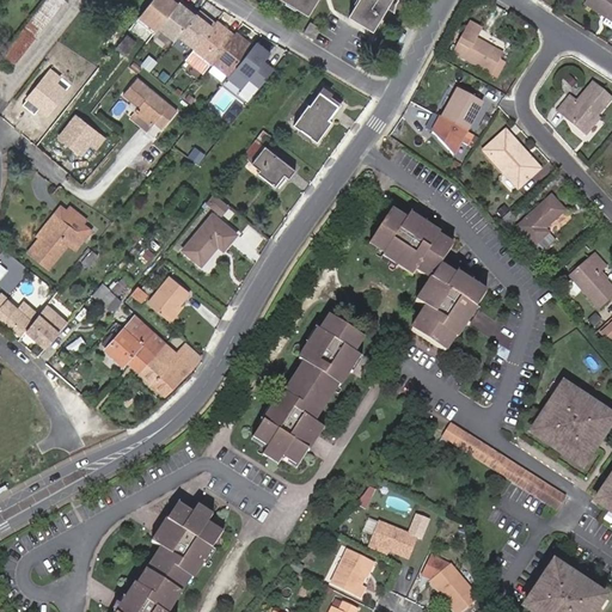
[(43,0),(0,55),(0,66),(7,72),(63,0),(43,0)]
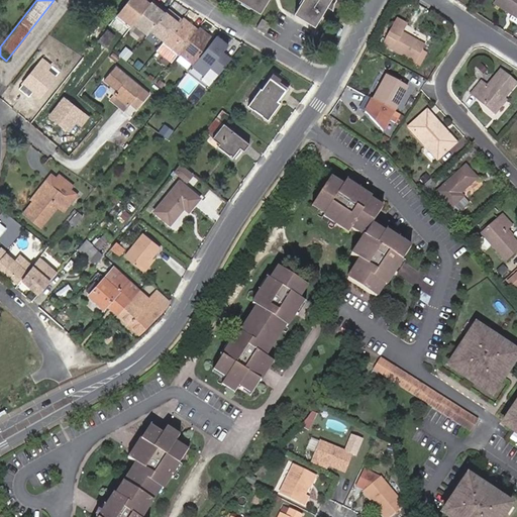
[(237,0),(259,13),(267,0),(237,0)]
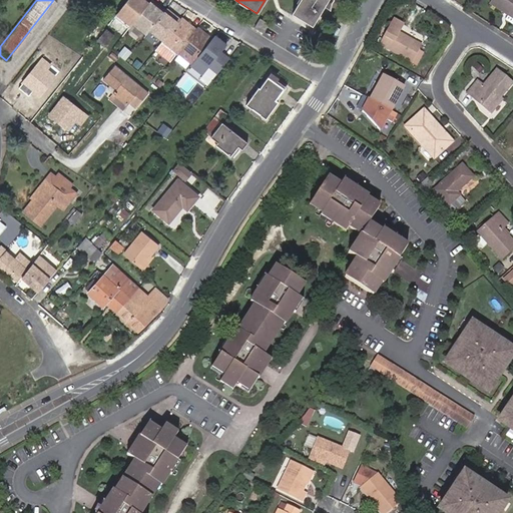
[(300,0),(291,16),(311,28),(322,10),(329,14),(330,7),(333,3),(328,0),(300,0)]
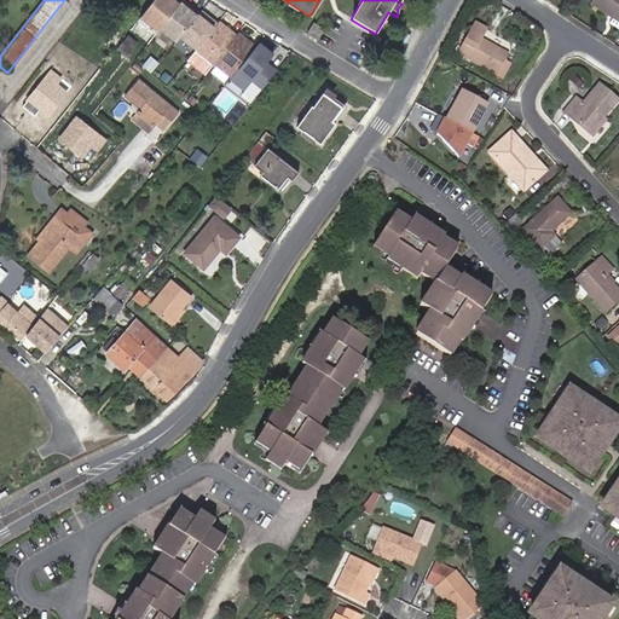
[(617,13),(618,13),(618,0),(593,0),(591,3),(614,18),(617,13)]
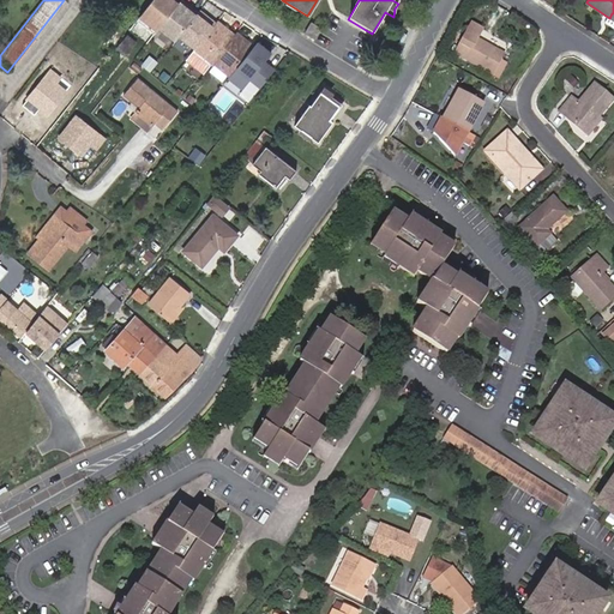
[(194,48),(214,23),(205,17),(204,20),(196,13),(178,35),(194,48)]
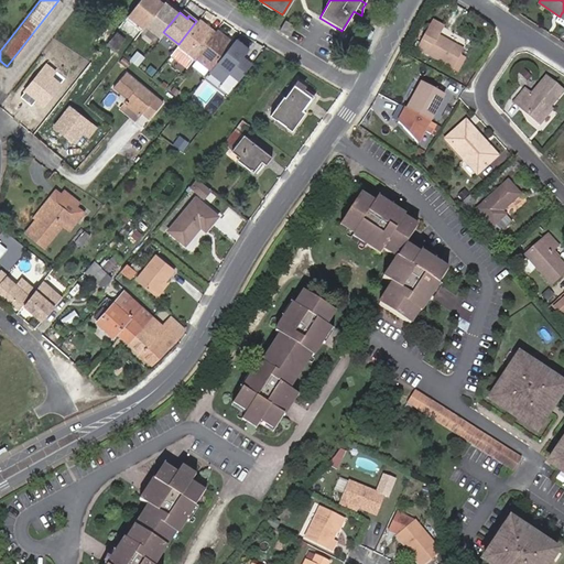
[(133,26),(123,19),(105,42),(114,51),(133,26)]
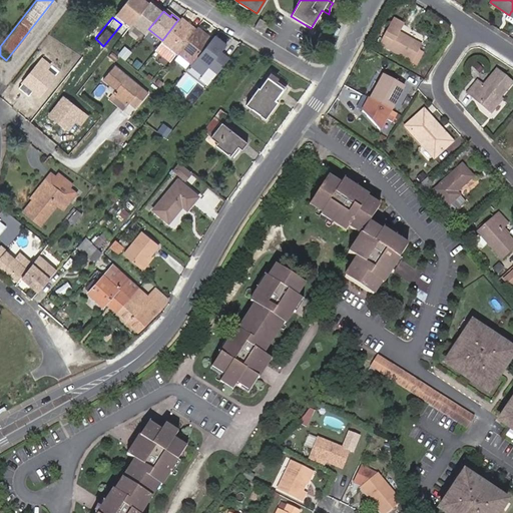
[(176,52),(195,28),(180,17),(178,19),(162,40),(160,42),(174,53),(176,52)]
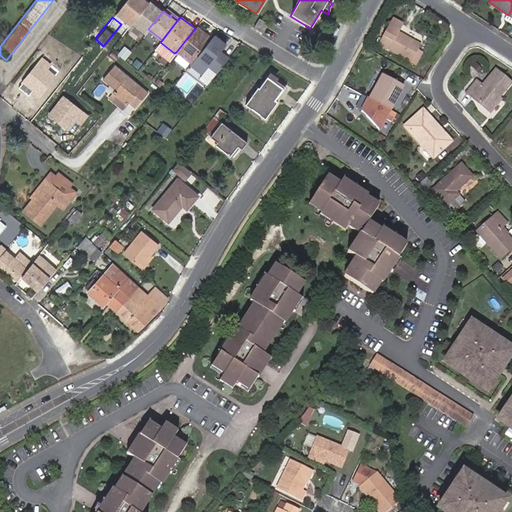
[(378,44),(411,63),(413,58),(419,61),(423,54),(417,51),(420,45),(398,33),(403,25),(392,19),(378,44)]
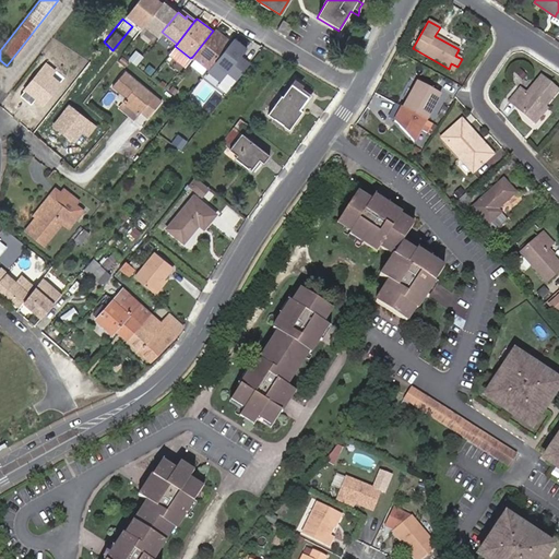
[(285,37),(290,28),(282,22),(276,32),(285,37)]
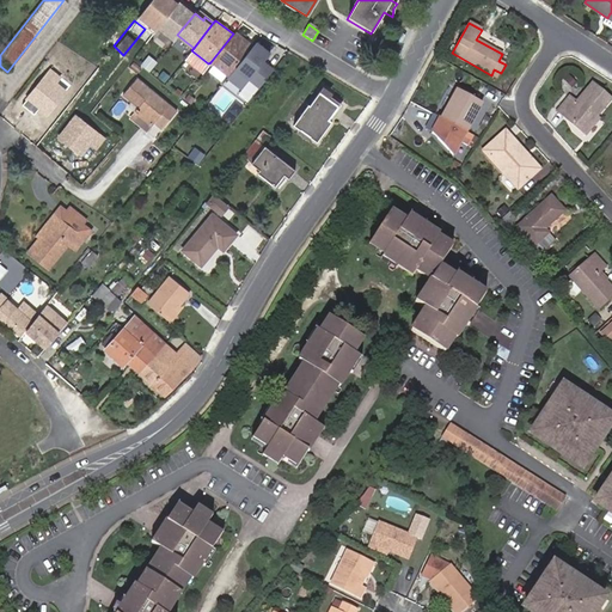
[(228,77),(252,47),(234,32),(233,34),(210,62),(228,77)]
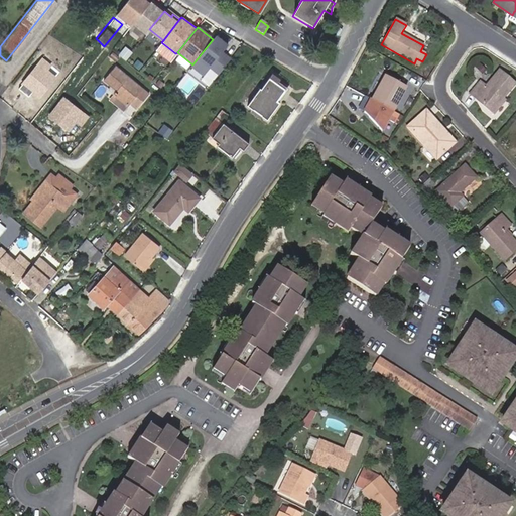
[(92,41),(97,35),(91,30),(86,37),(92,41)]
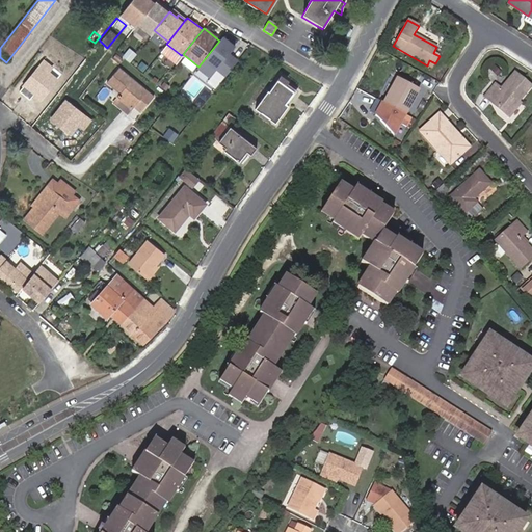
[(181,55),(166,44),(160,50),(176,62),(181,55)]
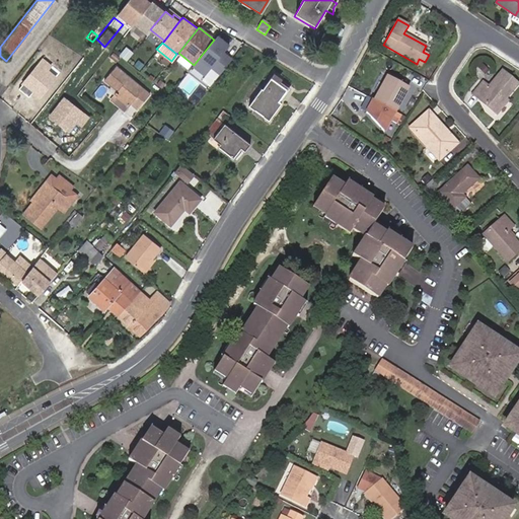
[(44,57),(25,79),(34,87),(31,91),(40,96),(55,77),(47,70),(52,64),(44,57)]
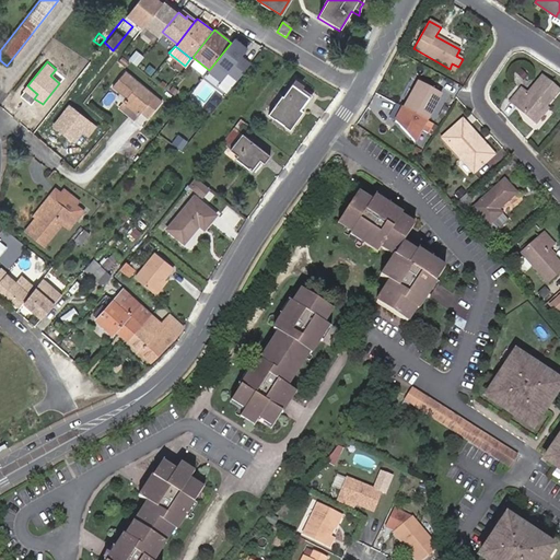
[(452,63),(450,69),(456,72),(458,67),(452,63)]
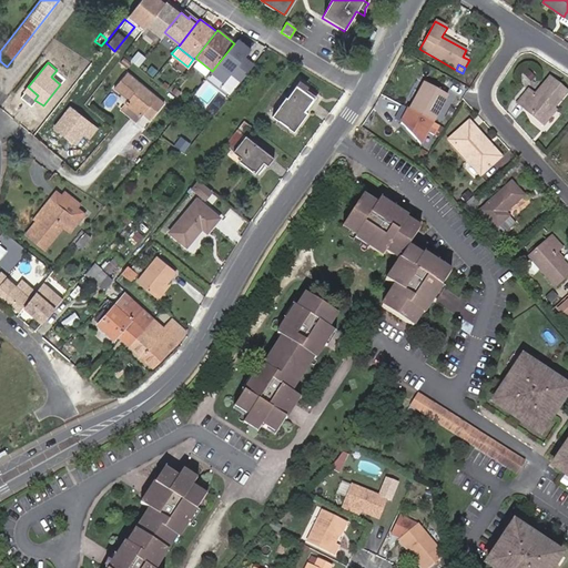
[(121,89),(131,75),(125,71),(115,83),(121,89)]
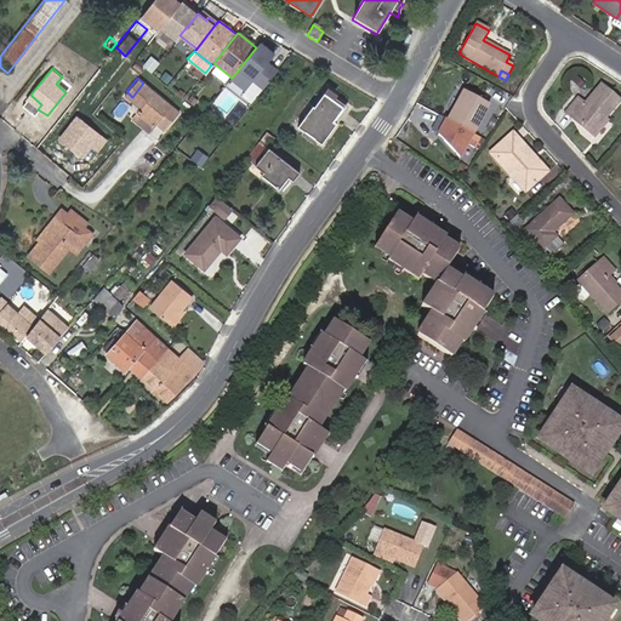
[(178,112),(143,83),(132,97),(136,100),(138,98),(143,103),(138,109),(157,123),(165,129),(178,112)]
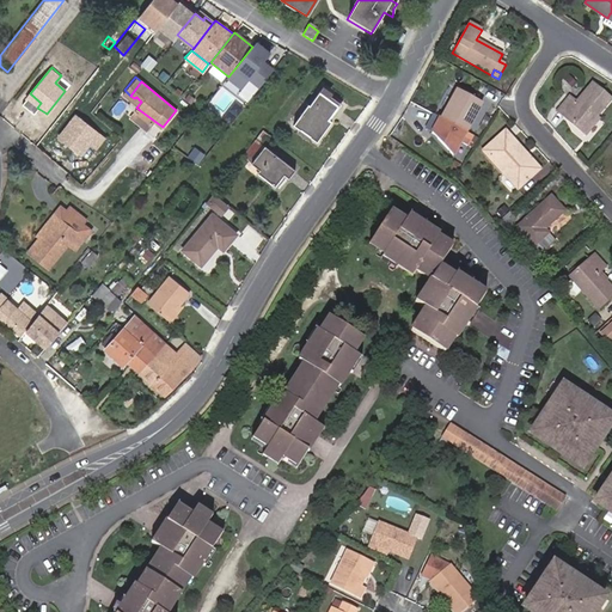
[(611,99),(593,83),(575,103),(568,97),(556,111),(563,117),(564,116),(586,135),(600,120),(597,117),(611,99)]
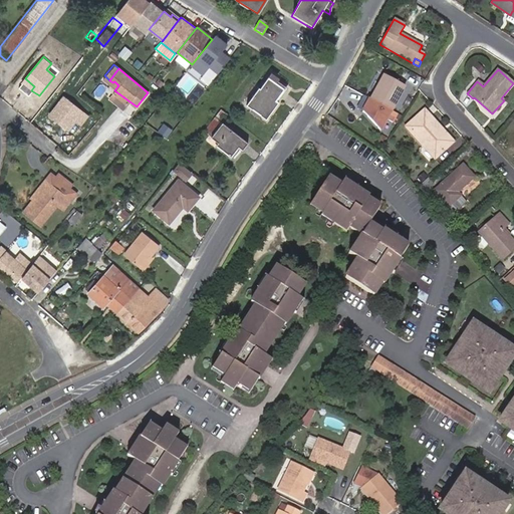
[(258,86),(244,104),(265,119),(279,102),(275,99),(283,89),(274,82),(278,77),(272,73),(260,87),(258,86)]
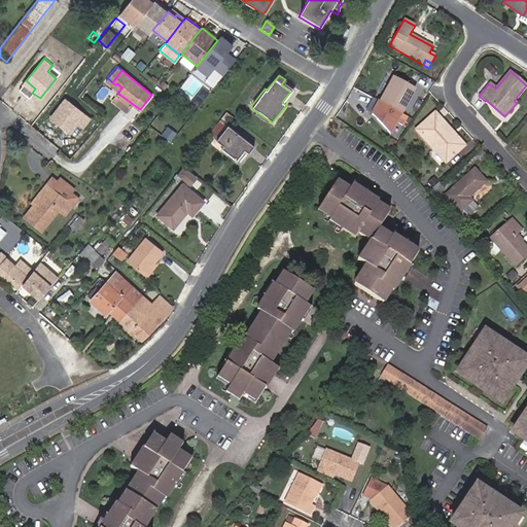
[(416,90),(394,77),(380,102),(402,114),(416,90)]
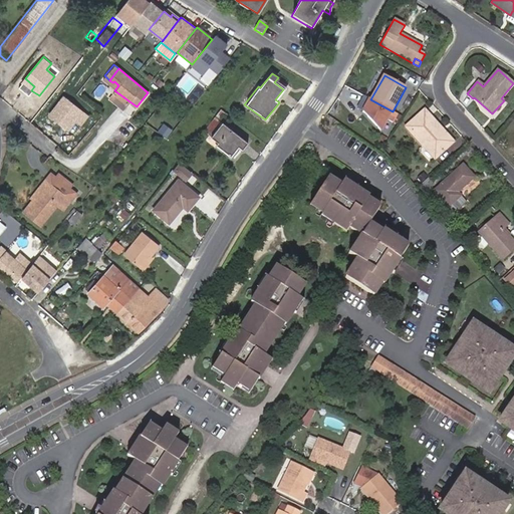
[(34,86),(25,78),(22,82),(31,90),(34,86)]
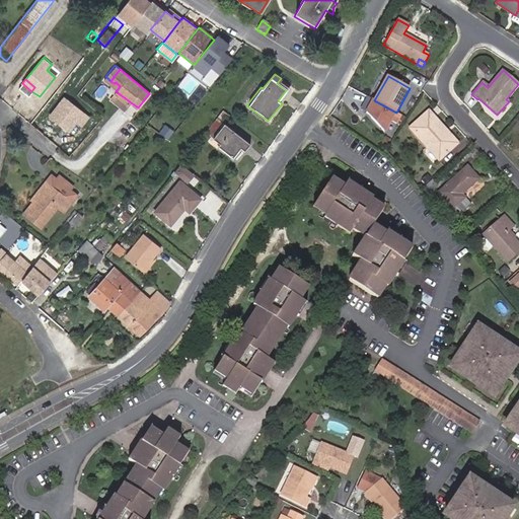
[(114,93),(128,105),(131,102),(116,91),(114,93)]
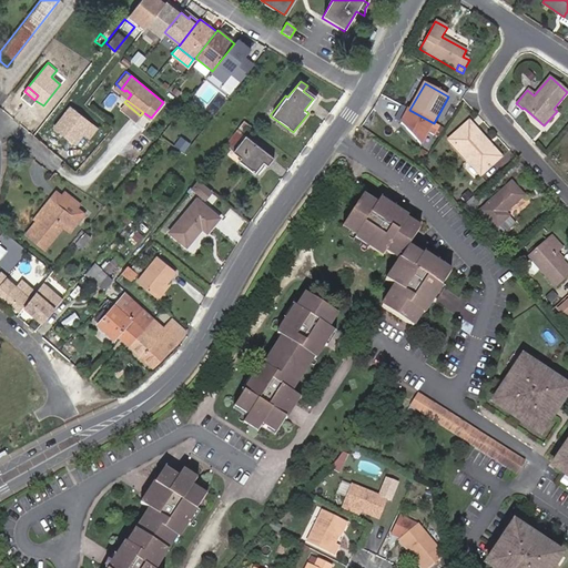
[(82,132),(88,137),(94,128),(69,108),(53,128),(73,143),(82,132)]
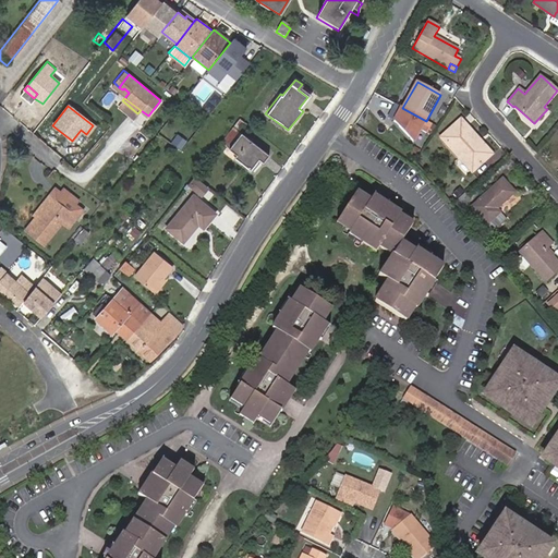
[(476,143),(480,140),(462,119),(441,136),(472,172),(488,158),(476,143)]
